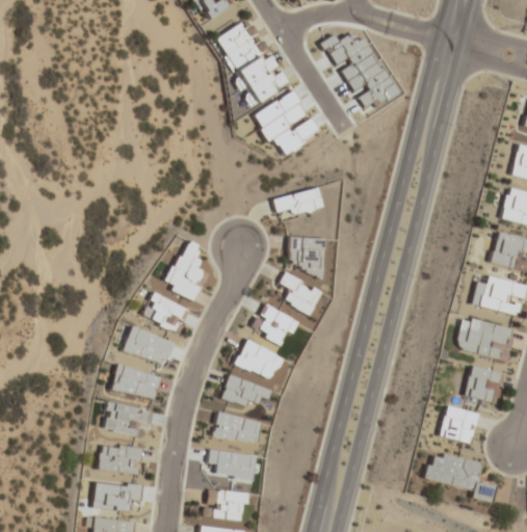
[(189,0),(201,21),(233,5),(230,0),(189,0)]
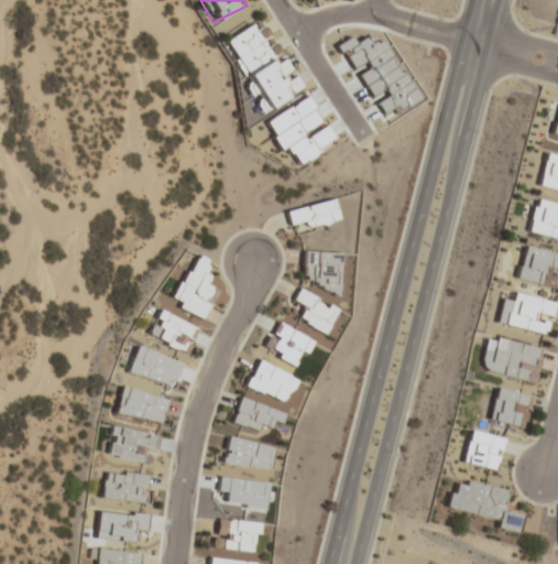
[(306,89),(297,73),(295,74),(285,56),(284,56),(267,25),(258,31),(254,25),(229,40),(267,110),(306,89)]
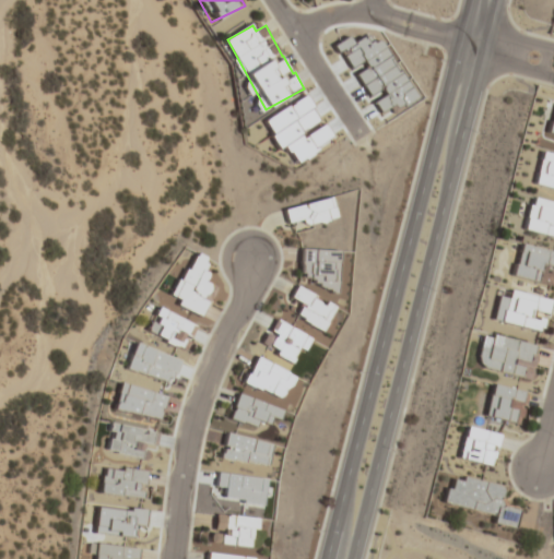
[(538,183),(553,188),(553,154),(545,152),(538,183)]
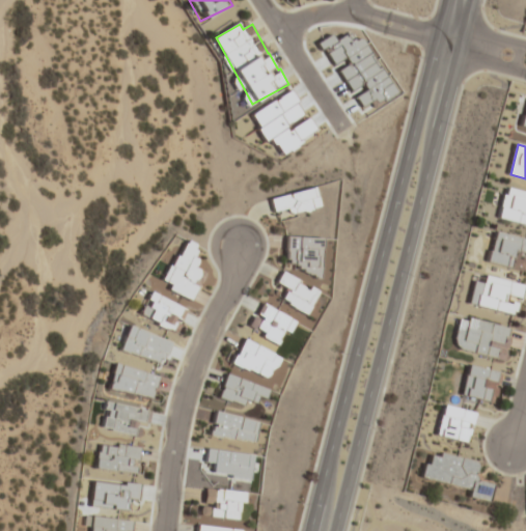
[(323,206),(319,188),(273,198),(277,218),(323,206)]
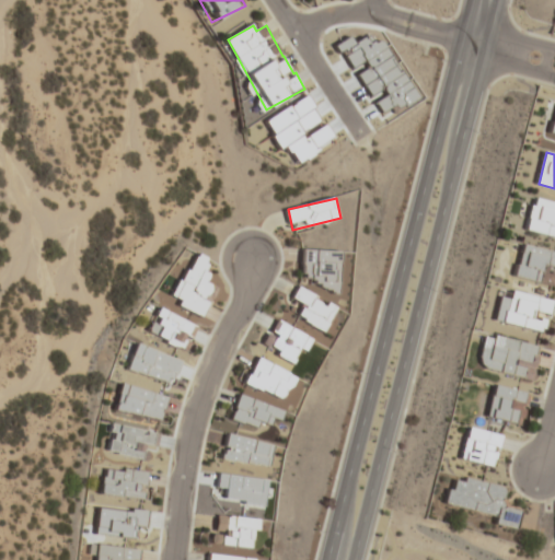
[(554,202),(536,198),(528,230),(554,236),(554,202)]
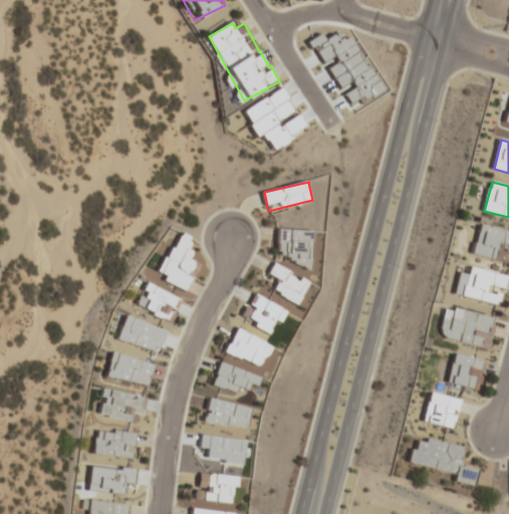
[(508,231),(482,224),(474,254),(508,263),(508,231)]
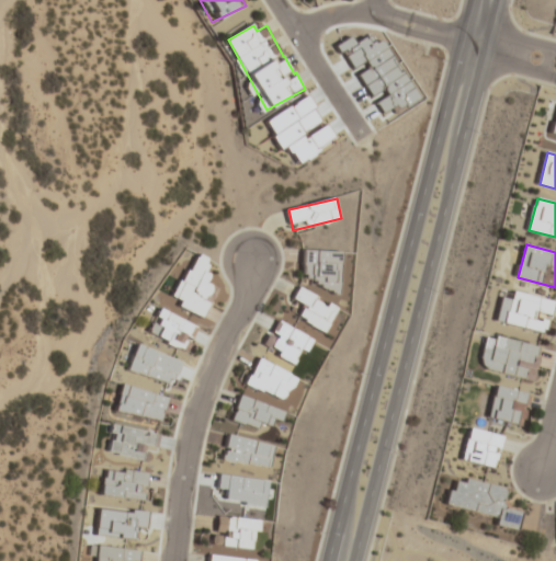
[(305,279),(317,281),(317,290),(343,292),(344,251),(307,249),(305,279)]
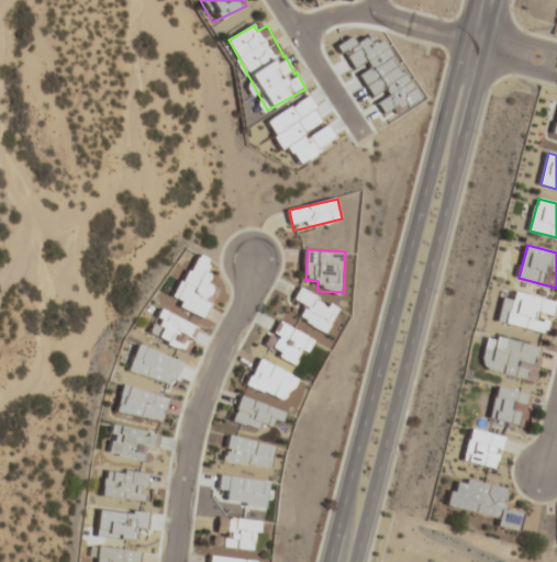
[(342,306),(301,289),(297,301),(305,305),(299,321),(330,333),(342,306)]
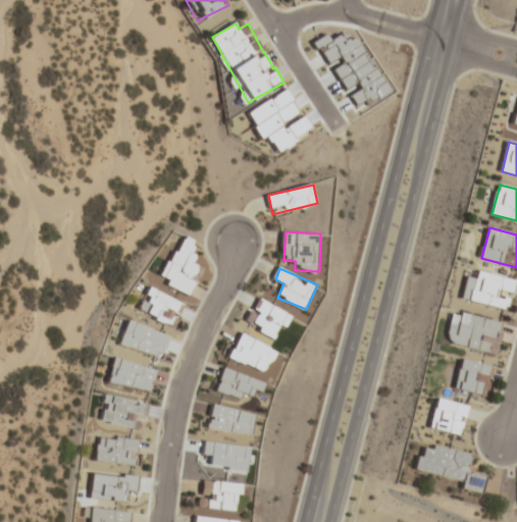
[(510,310),(516,279),(478,271),(471,302),(510,310)]
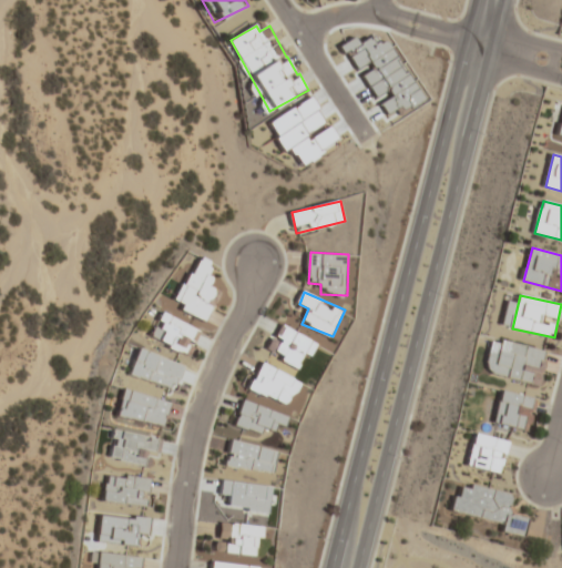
[(200,330),(164,312),(151,337),(186,355),(200,330)]
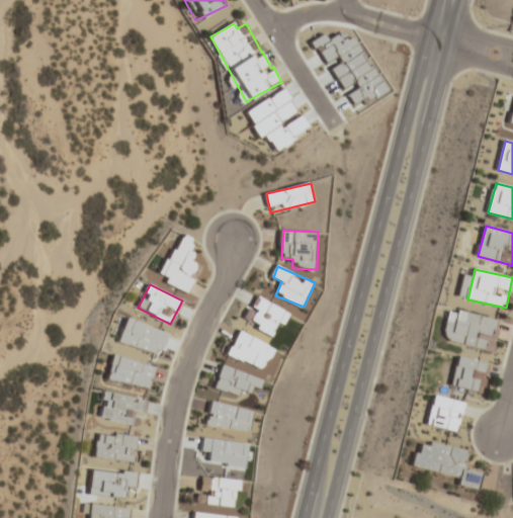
[(241,330),(229,354),(263,372),(275,348),(241,330)]
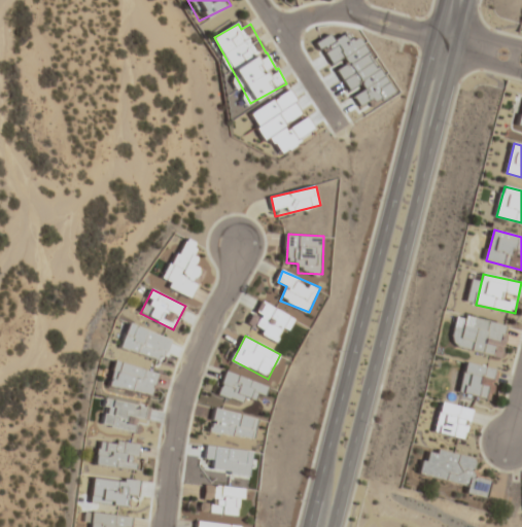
[(460,392),(491,399),(498,371),(467,362),(460,392)]
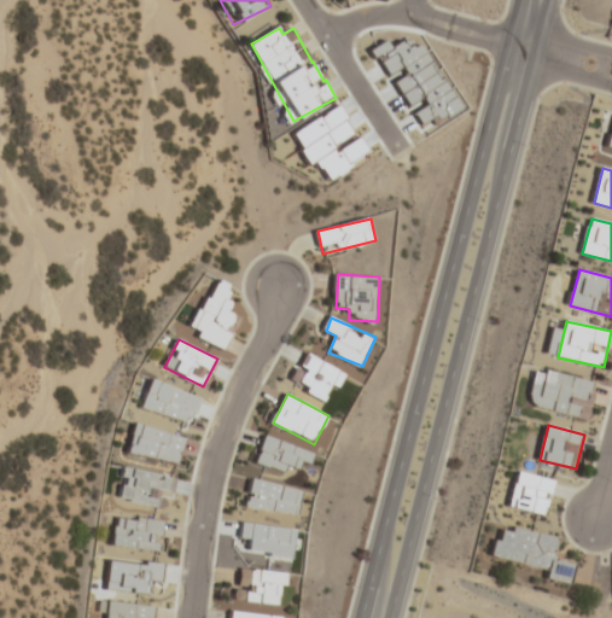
[(312,465),(316,453),(267,435),(257,461),(298,476),(303,461),(312,465)]
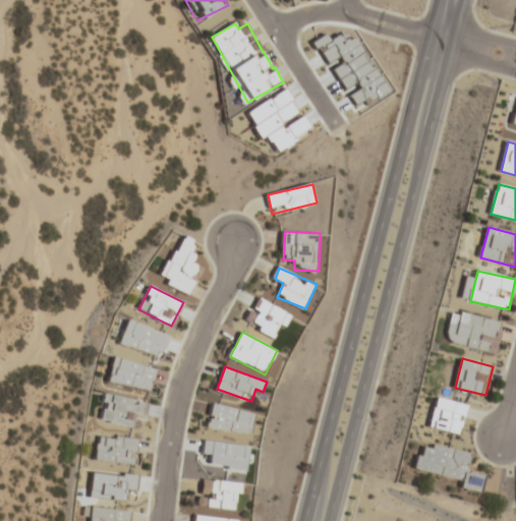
[(430,426),(460,436),(468,407),(439,397),(430,426)]
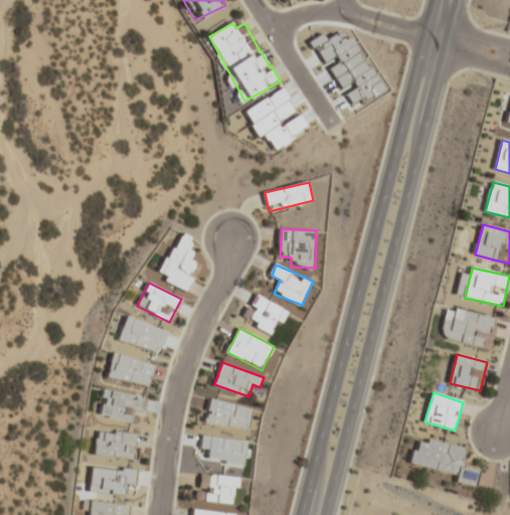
[(249,431),(255,407),(210,399),(206,422),(249,431)]
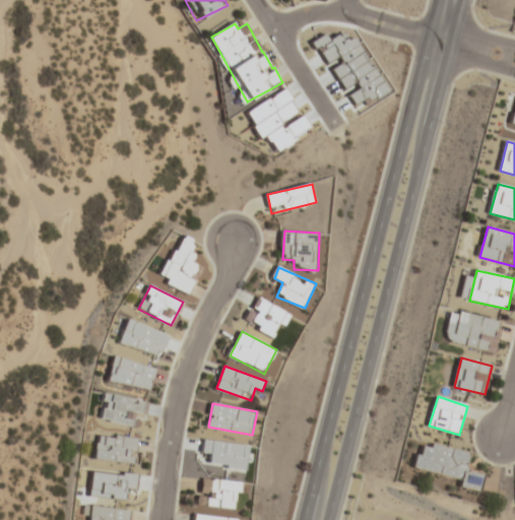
[(138,437),(98,435),(97,461),(137,463),(138,437)]
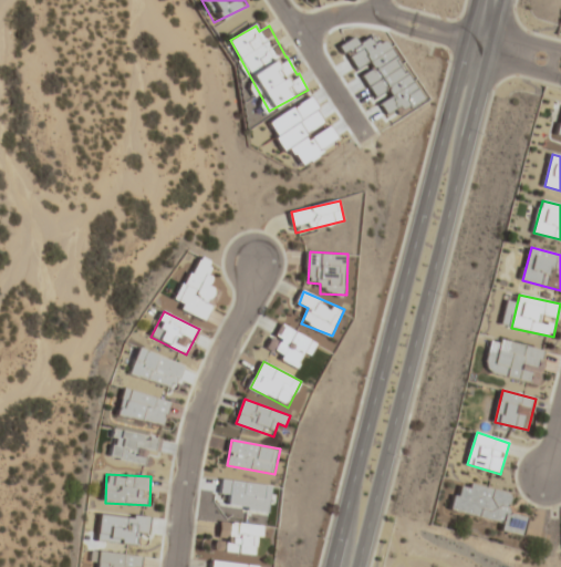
[(450,511),(504,524),(501,532),(525,537),(529,517),(509,513),(513,494),(470,484),(468,492),(456,488),(450,511)]
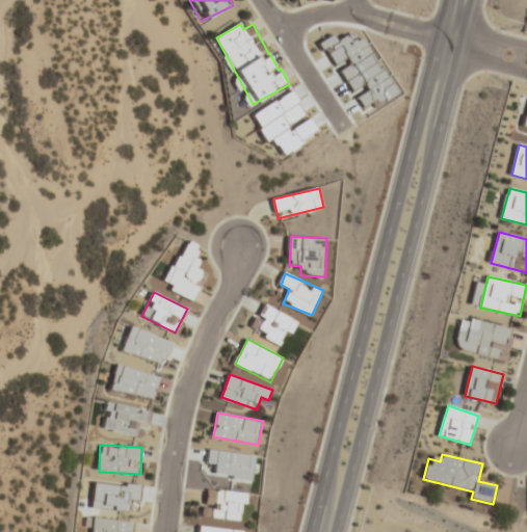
[(248,494),(209,489),(206,517),(246,522),(248,494)]
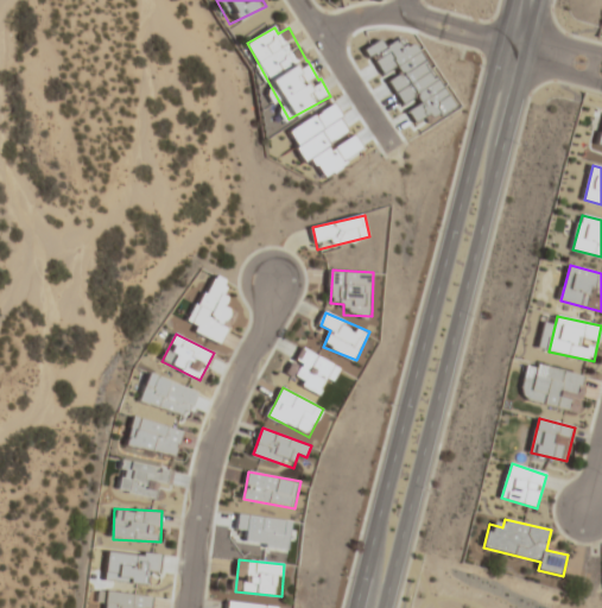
[(157,607),(158,597),(109,590),(106,607),(157,607)]
